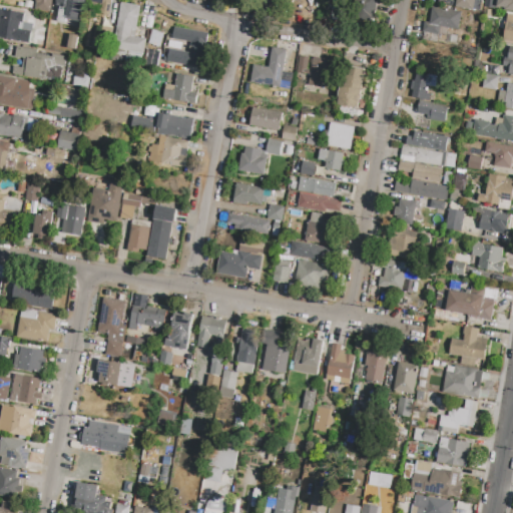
[(53,0),(52,13),(36,11),(37,0),(53,0)]
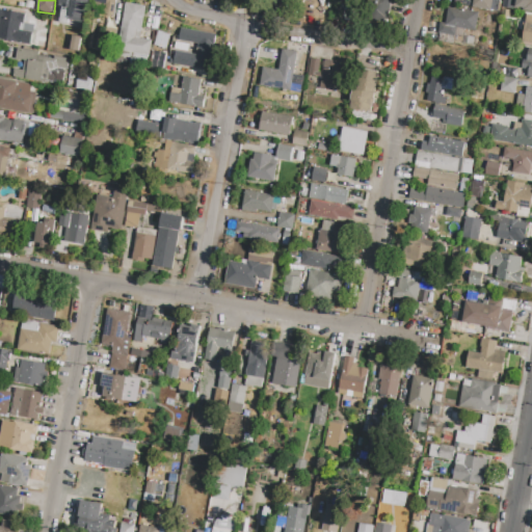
[(90,0),(86,24),(71,21),(70,25),(60,23),(63,7),(59,6),(60,3),(59,3),(59,0),(90,0)]
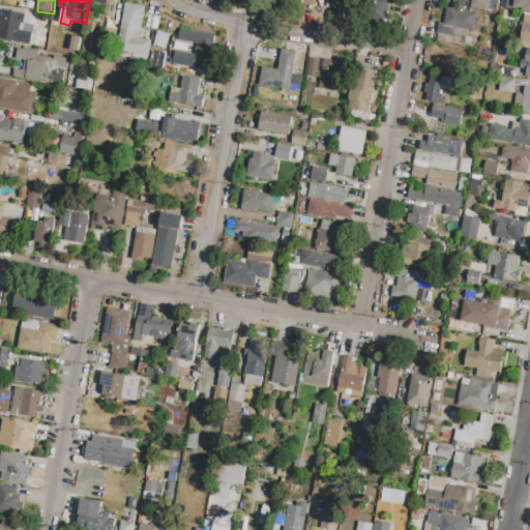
[(91,3),(91,0),(117,0),(115,17),(104,15),(106,5),(91,3)]
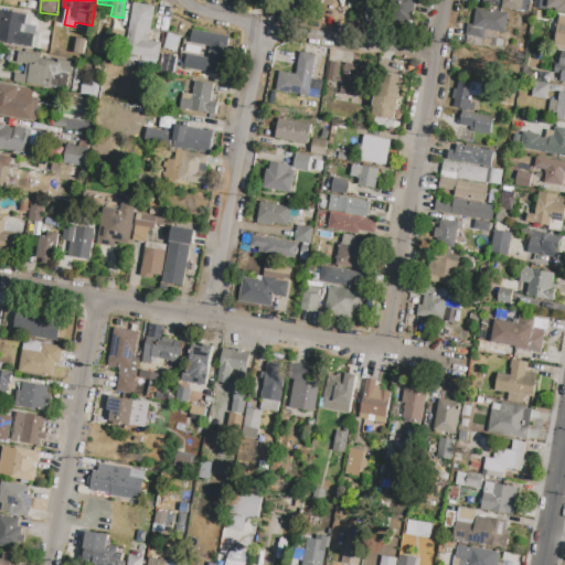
[(390,0),(418,0),(414,25),(386,20),(390,0)]
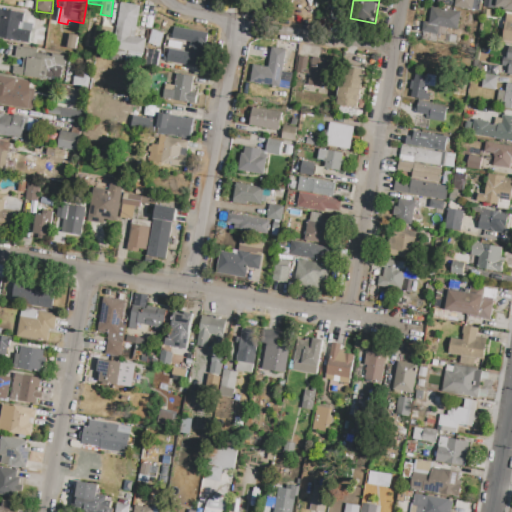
[(453,0),(453,7),(472,9),(472,0),(453,0)]
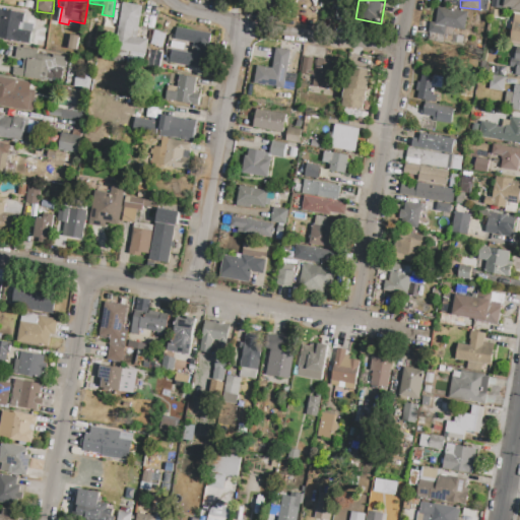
[(519,0),(519,11),(501,8),(502,0),(519,0)]
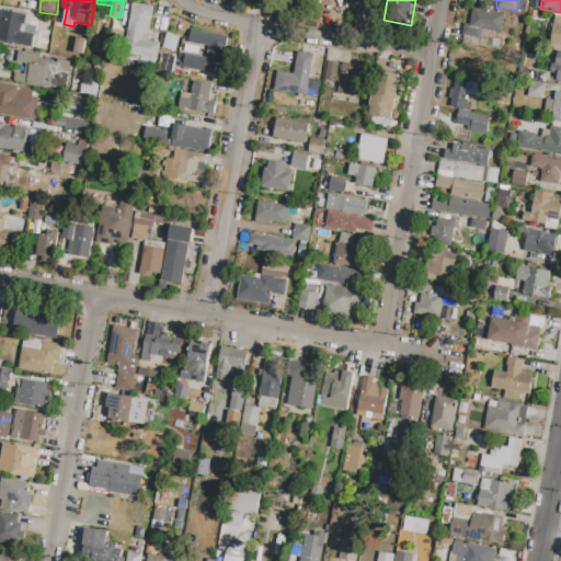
[(133,2),(155,7),(149,41),(161,43),(158,59),(124,53),(133,2)]
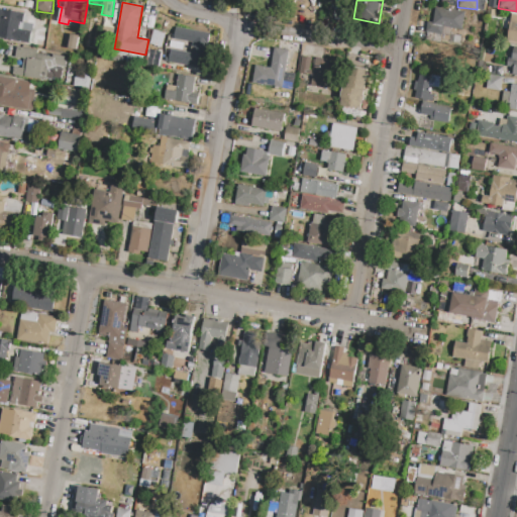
[(435,7),(466,12),(462,31),(432,26),(435,7)]
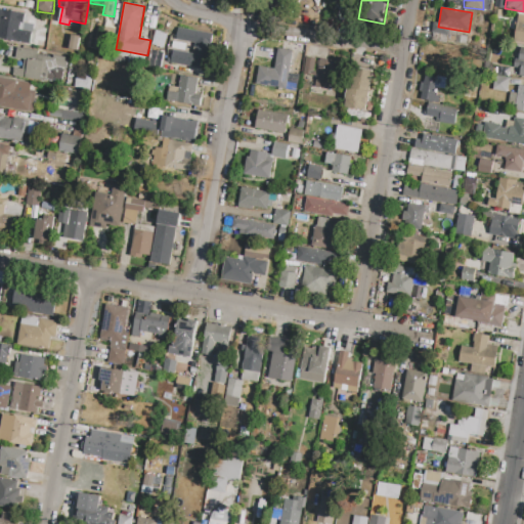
[(0,9),(27,13),(25,24),(22,24),(20,30),(34,32),(31,45),(0,40),(0,9)]
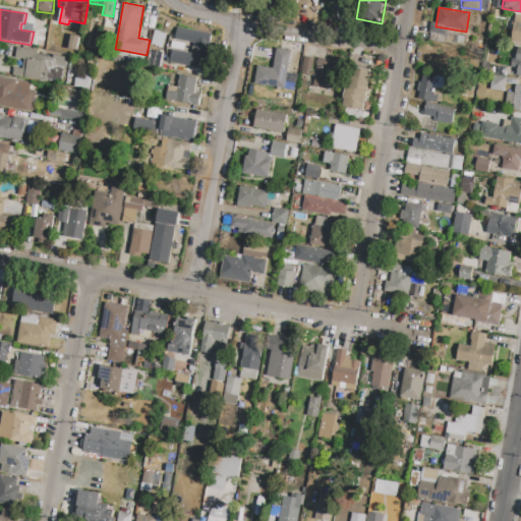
[(516,13),(520,14),(520,43),(511,41),(516,13)]
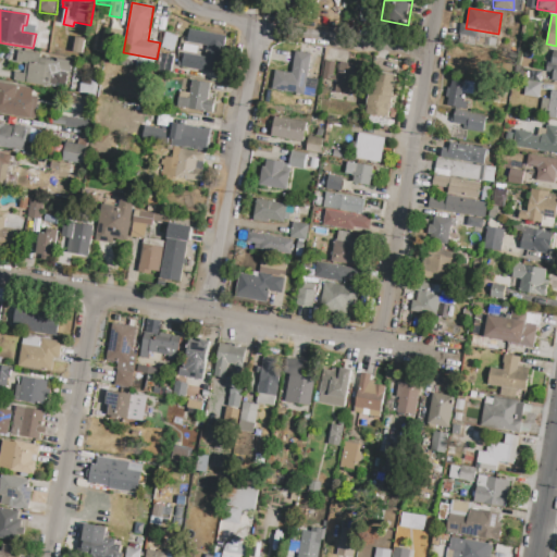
[(27,31),(28,20),(39,21),(37,33),(27,31)]
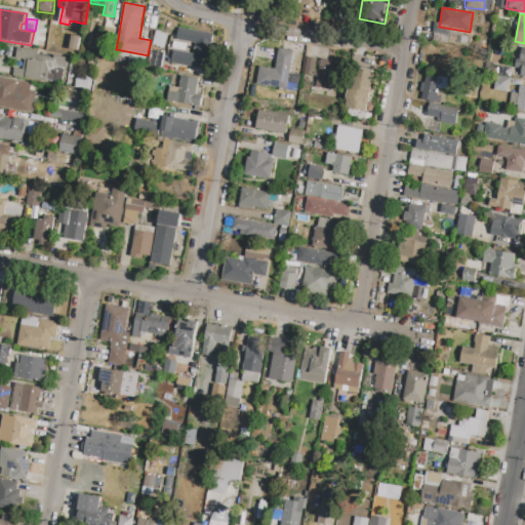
[(178,28),(214,34),(208,70),(172,64),(174,50),(194,53),(196,43),(176,39),(178,28)]
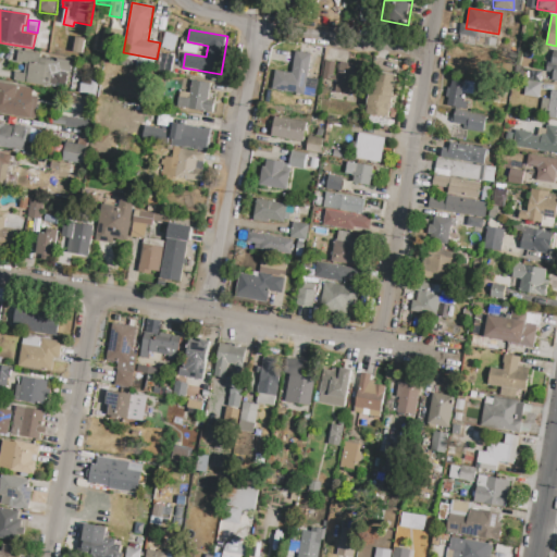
[(38,33),(54,35),(51,52),(35,49),(38,33)]
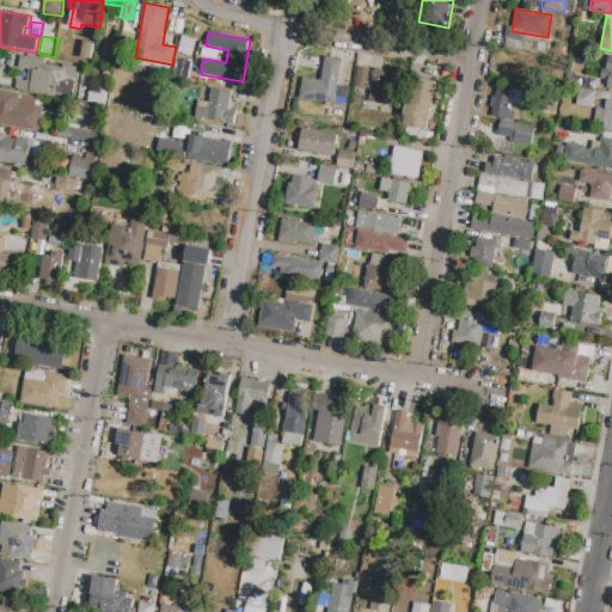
[(84,41),(96,42),(92,60),(81,59),(84,41)]
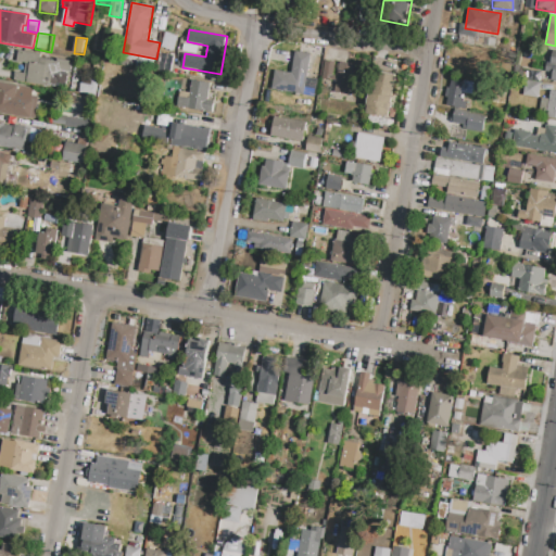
[(14,81),(15,72),(24,73),(26,63),(17,62),(19,50),(40,54),(40,58),(51,59),(51,61),(57,61),(58,59),(70,61),(65,89),(14,81)]
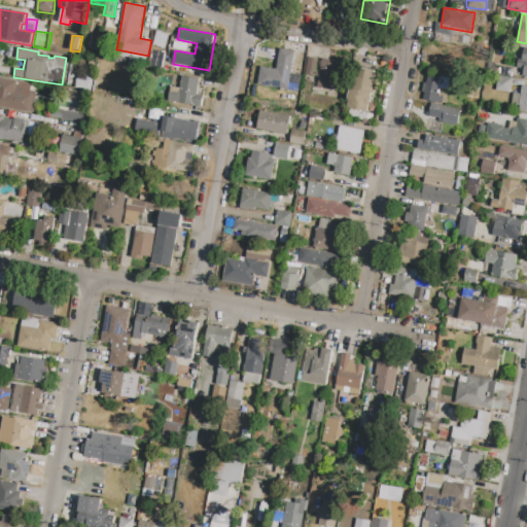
[(523,47),(526,47),(526,77),(522,77),(523,69),(517,68),(518,59),(521,60),(523,47)]
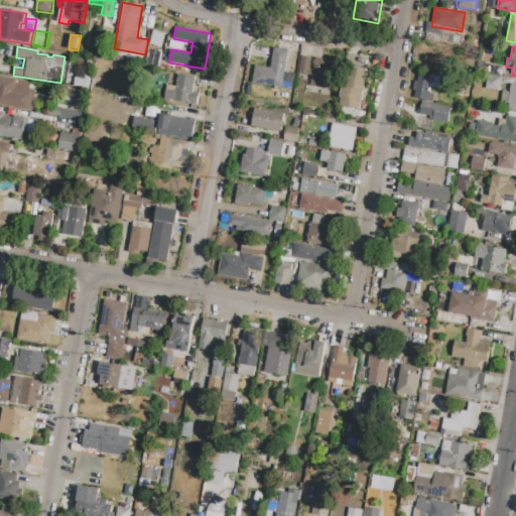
[(252,83),(256,66),(270,69),(273,47),(288,50),(281,89),(252,83)]
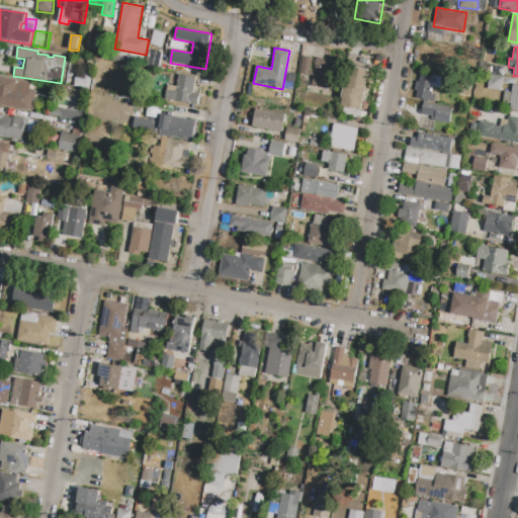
[(301,57),(338,63),(333,90),(311,86),(313,75),(298,73),(301,57)]
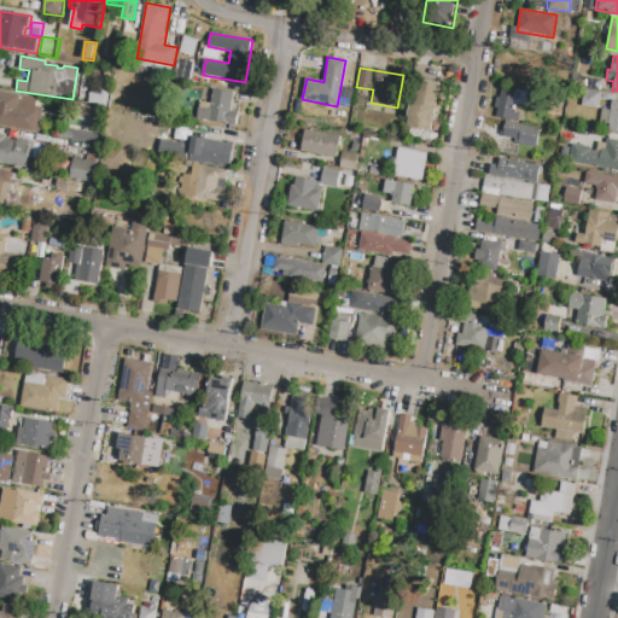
[(420,79),(442,82),(432,133),(406,127),(410,103),(415,104),(420,79)]
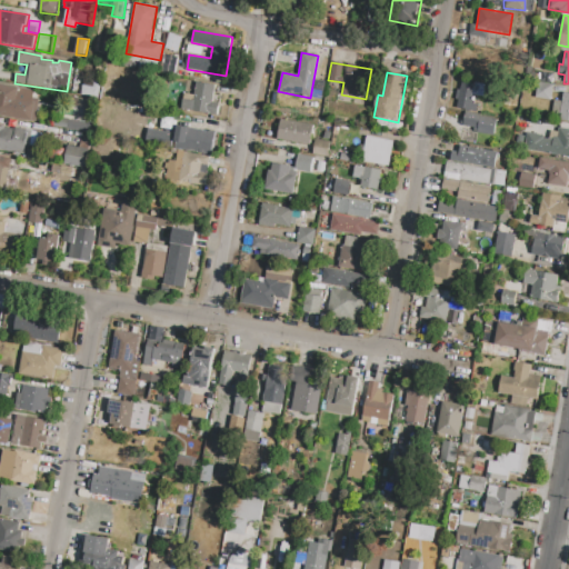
[(538,82),(540,82),(542,72),(553,73),(551,85),(553,85),(550,101),(536,98),(538,82)]
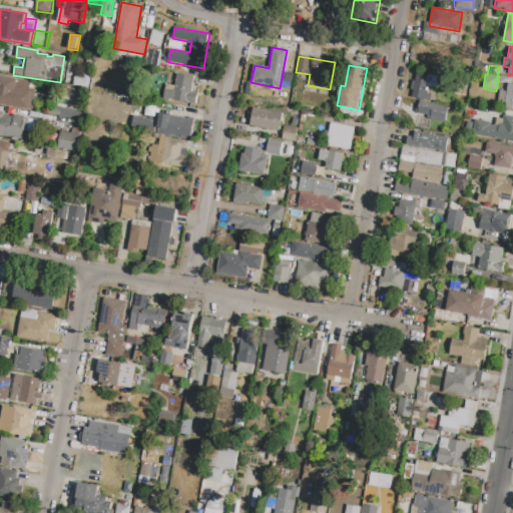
[(73,85),(74,77),(82,78),(83,76),(84,77),(85,72),(92,73),(90,88),(73,85)]
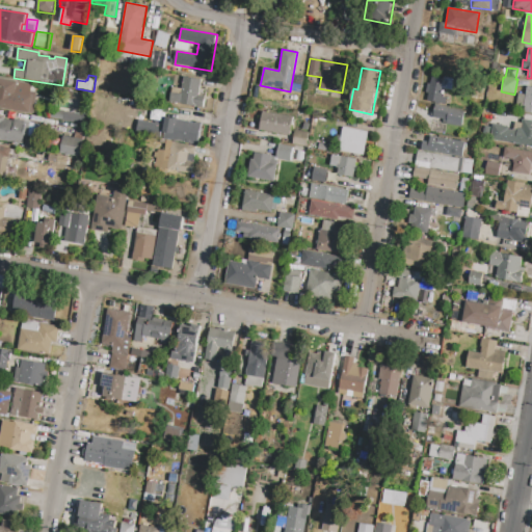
[(170,103),(173,87),(181,88),(183,77),(201,80),(200,87),(207,88),(204,108),(170,103)]
